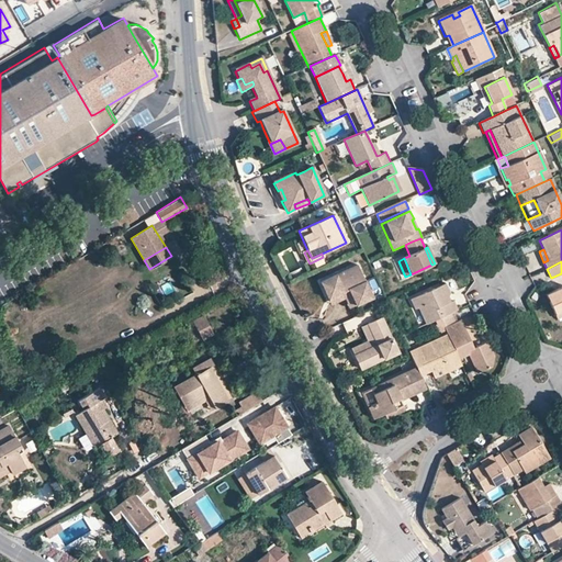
[(371,299),(356,267),(319,283),(327,300),(347,291),(355,306),(371,299)]
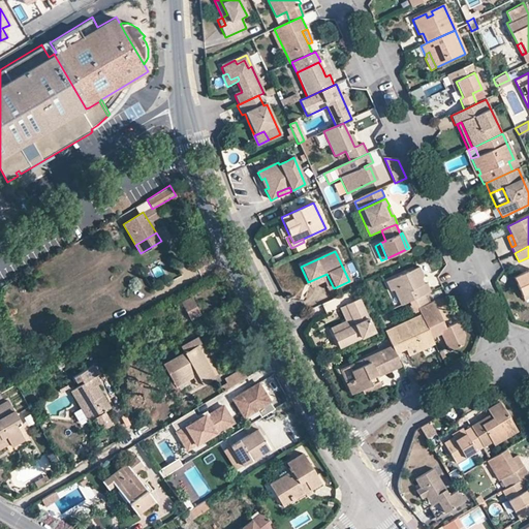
[(393,289),(400,306),(408,302),(413,300),(429,292),(431,291),(427,281),(424,283),(422,284),(419,279),(422,278),(424,274),(419,266),(386,281),(391,289),(393,289)]
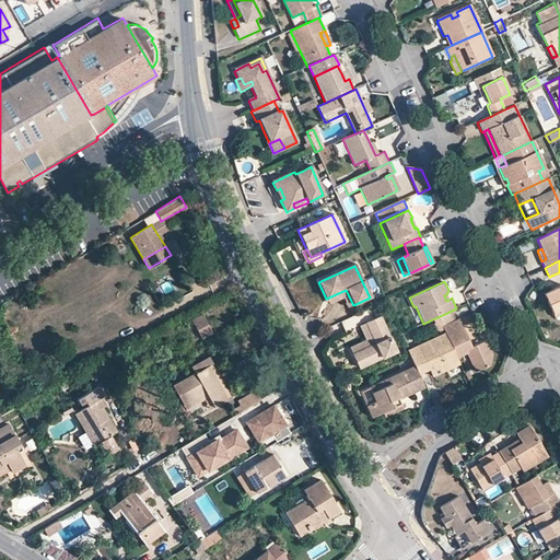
[(559,284),(543,293),(551,313),(559,308),(559,284)]
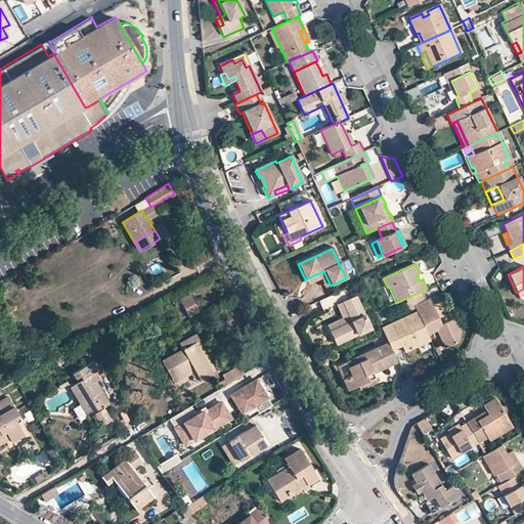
[(308,286),(320,279),(325,289),(331,286),(323,271),(305,279),(308,286)]
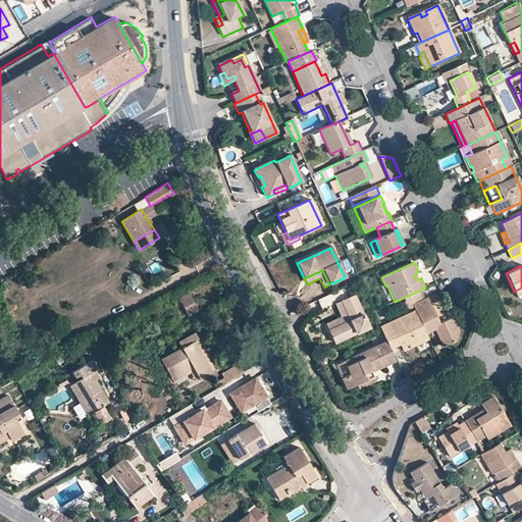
[(408,296),(412,305),(427,298),(423,289),(408,296)]
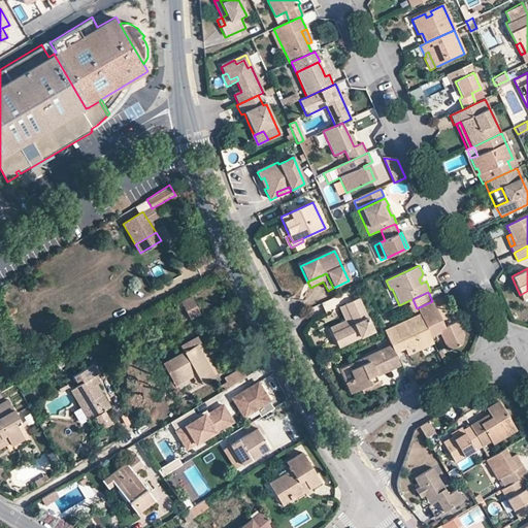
[(180,301),(190,318),(200,312),(191,296),(180,301)]
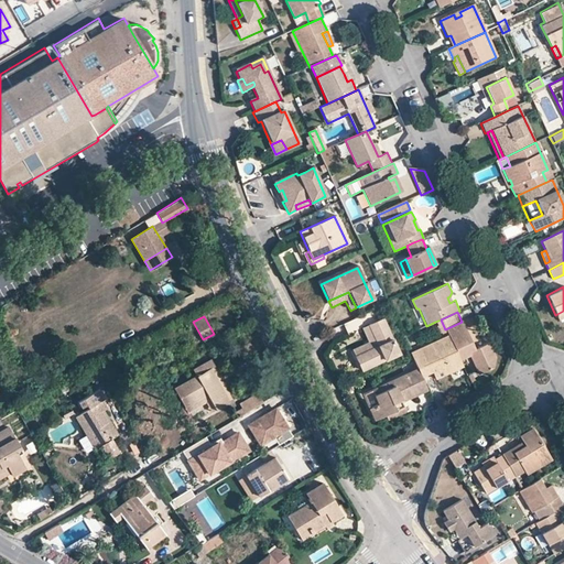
[(398,354),(381,318),(367,326),(376,346),(354,356),(360,371),(398,354)]
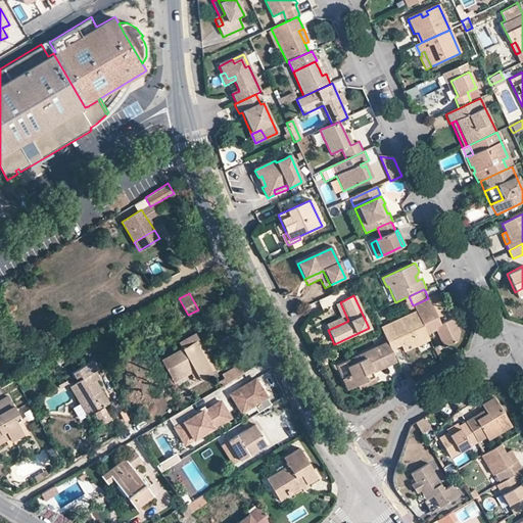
[(403,298),(409,310),(414,307),(413,305),(409,296),(403,298)]
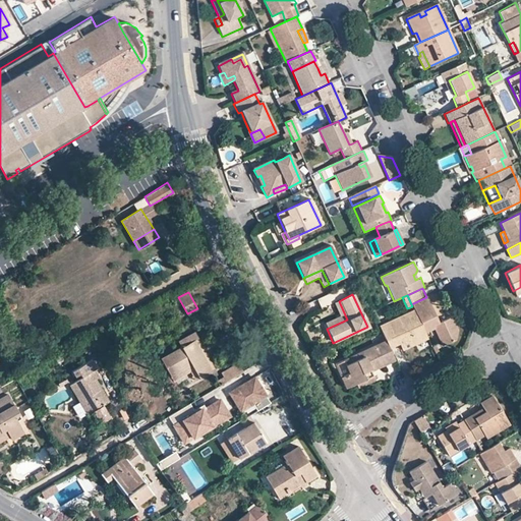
[(413,309),(424,333),(433,329),(442,346),(454,340),(457,331),(450,316),(439,323),(426,297),(411,304),(412,306),(413,309)]
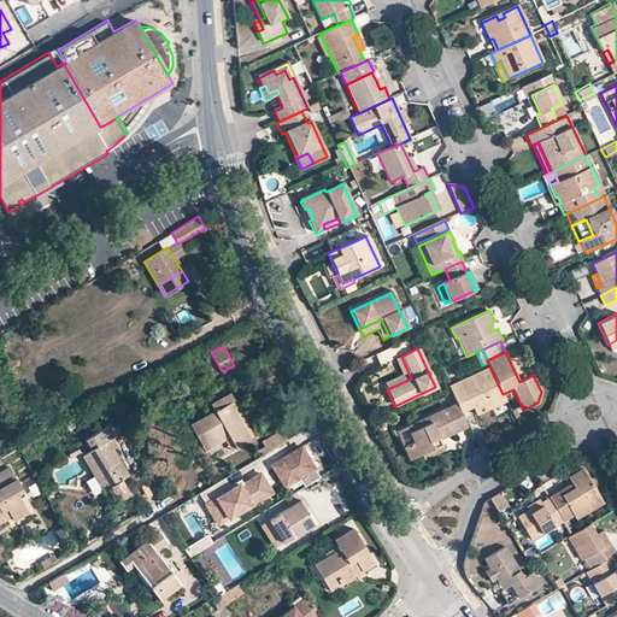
[(394,360),(401,375),(383,383),(387,389),(411,378),(401,357),(394,360)]
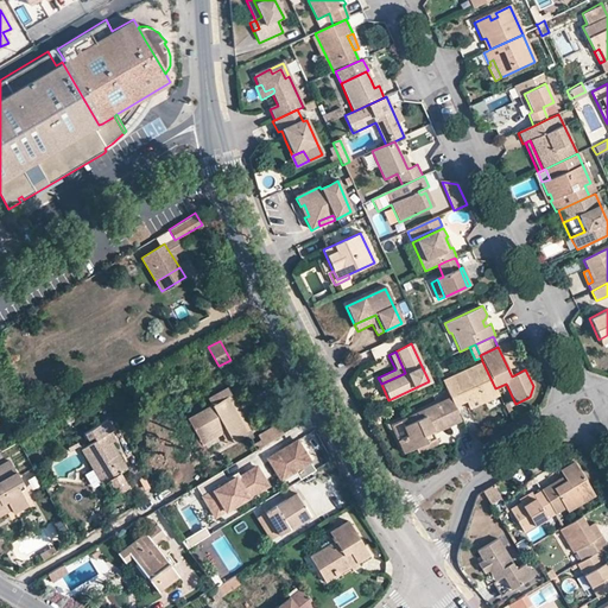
[(449,399),(453,406),(464,401),(480,394),(482,401),(498,394),(495,388),(482,361),(441,380),(444,387),(449,399)]
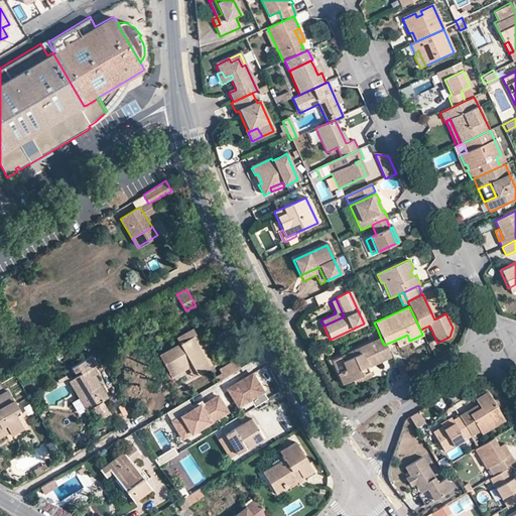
[(159,355),(169,372),(188,362),(196,374),(209,367),(191,337),(196,334),(192,329),(176,338),(179,343),(159,355)]
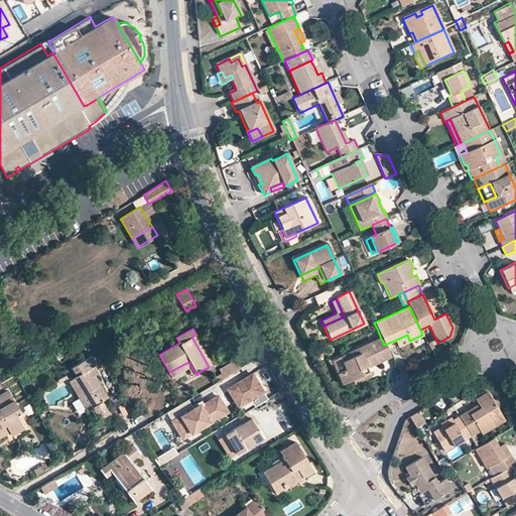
[(394,341),(397,347),(409,341),(407,335),(394,341)]
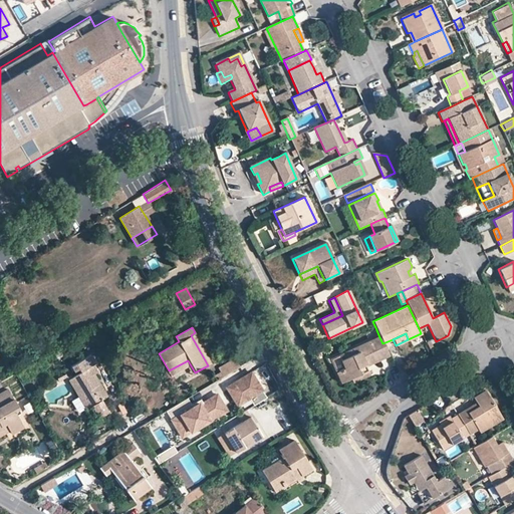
[(334,372),(340,384),(349,379),(359,374),(356,368),(364,365),(364,367),(373,362),(372,360),(388,353),(382,343),(379,337),(346,352),(348,356),(339,361),(342,368),(334,372)]
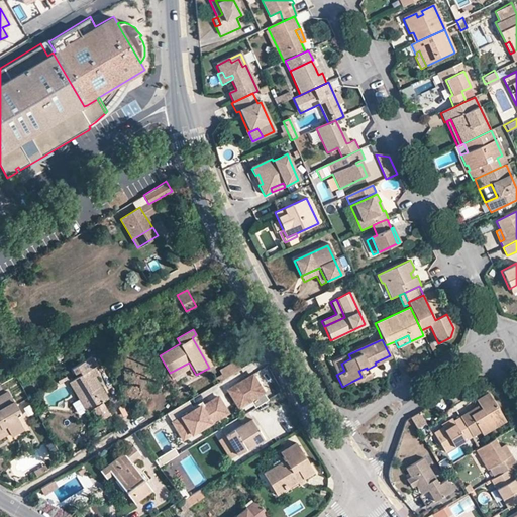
[(339,358),(341,364),(350,358),(348,354),(339,358)]
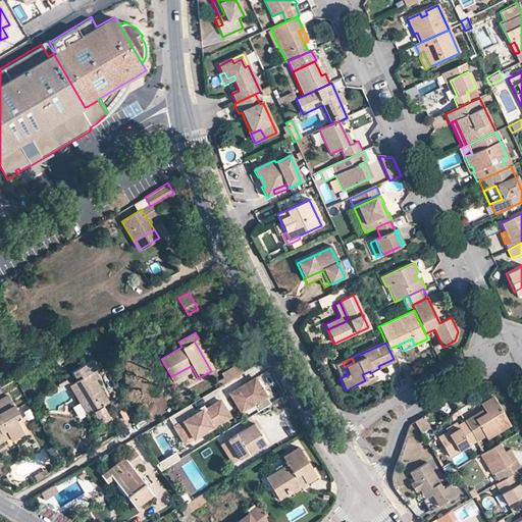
[(379,368),(395,362),(394,359),(378,366),(379,368)]
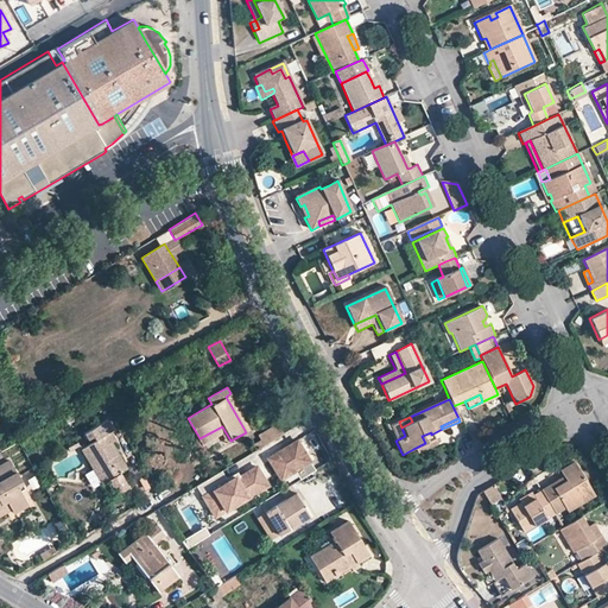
[(94,442),(81,450),(93,469),(96,468),(105,481),(109,480),(116,492),(128,485),(121,473),(126,469),(116,454),(114,456),(107,445),(113,442),(108,434),(112,432),(106,422),(83,436),(87,442),(93,438),(94,442)]
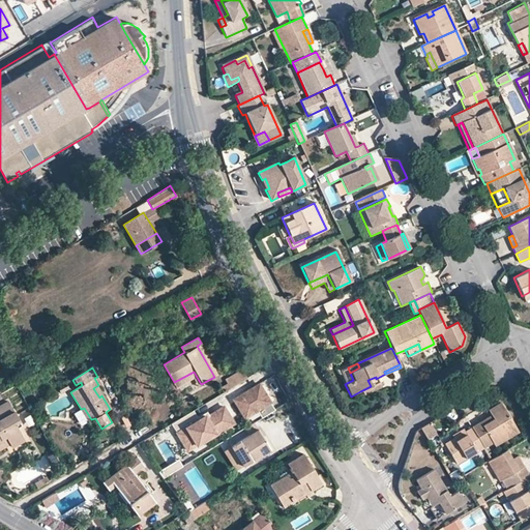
[(225,379),(230,388),(247,378),(241,369),(225,379)]
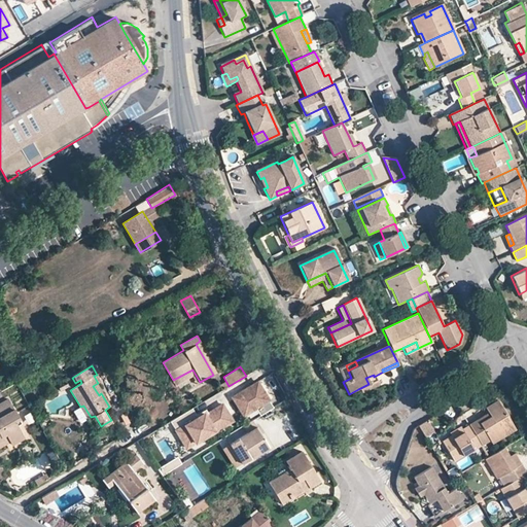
[(173,380),(176,385),(190,376),(196,384),(200,382),(192,370),(173,380)]
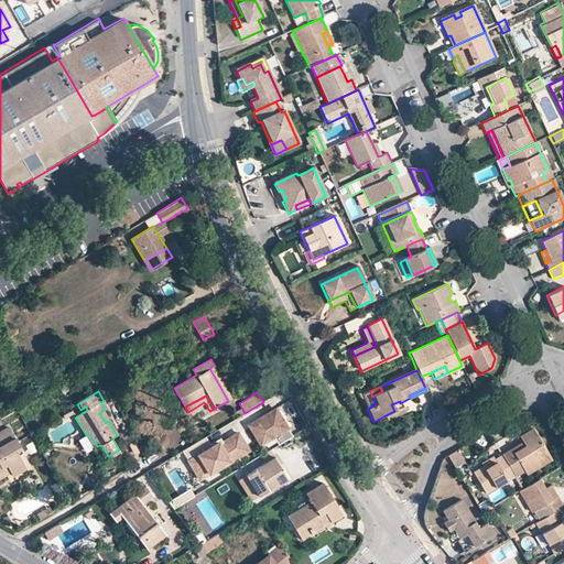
[(285,421),(297,415),(290,401),(278,407),(285,421)]
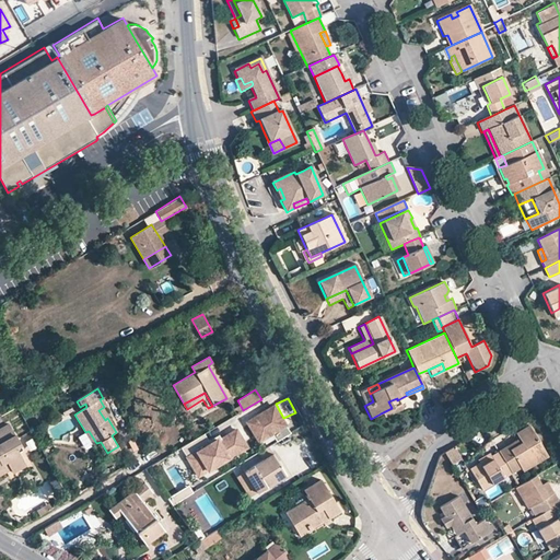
[(392,408),(394,413),(401,409),(397,400),(397,398),(388,401),(392,408)]
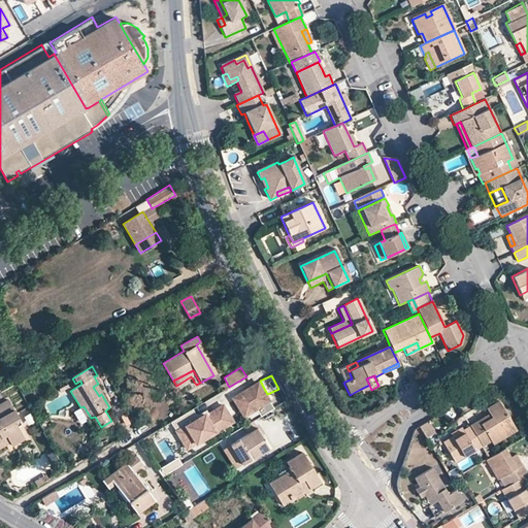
[(218,385),(222,391),(229,387),(225,381),(218,385)]
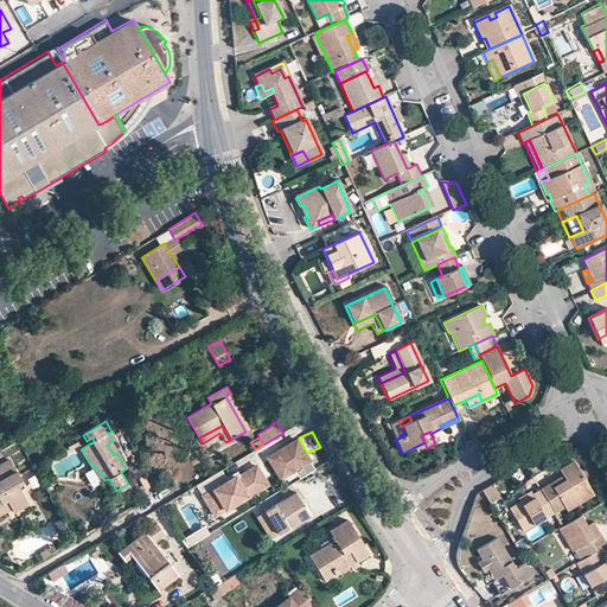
[(299,477),(313,467),(295,439),(266,457),(279,477),(293,468),(299,477)]
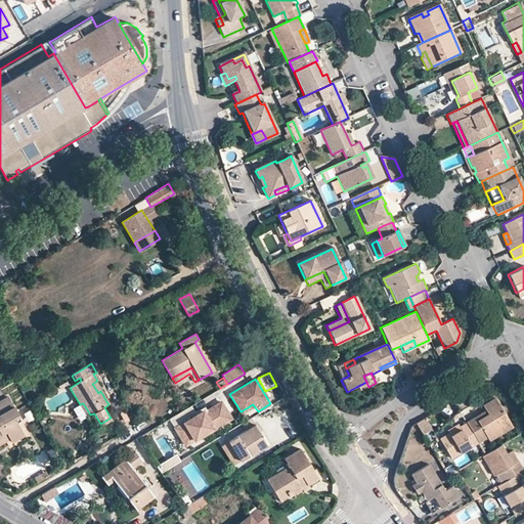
[(356,387),(358,391),(368,387),(366,382),(356,387)]
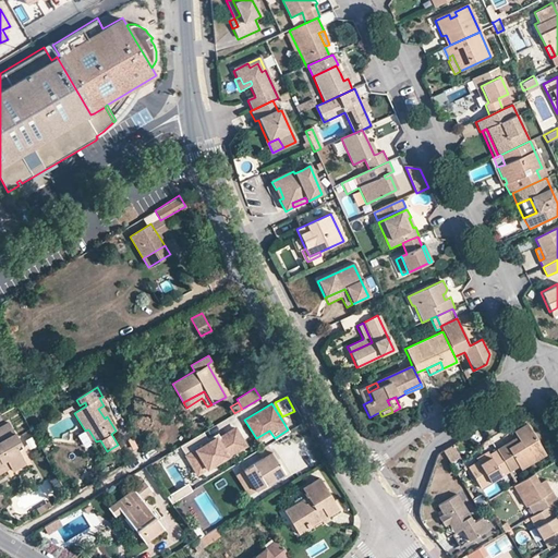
[(0,464),(7,462),(9,466),(11,470),(23,462),(17,451),(14,446),(19,443),(7,422),(0,425),(0,464)]
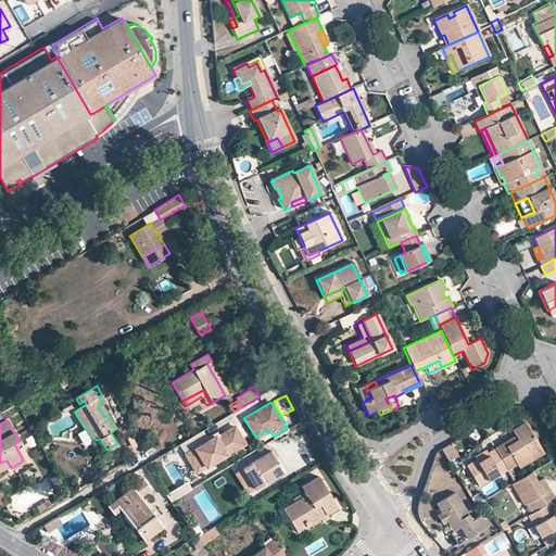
[(494,449),(506,469),(516,464),(518,467),(543,452),(525,422),(512,430),(515,436),(517,439),(505,445),(504,442),(494,447),(494,449)]
